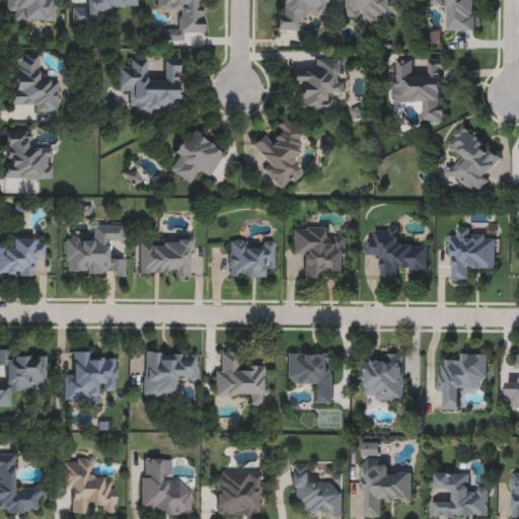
[(54,0),(54,22),(5,22),(5,0),(54,0)]
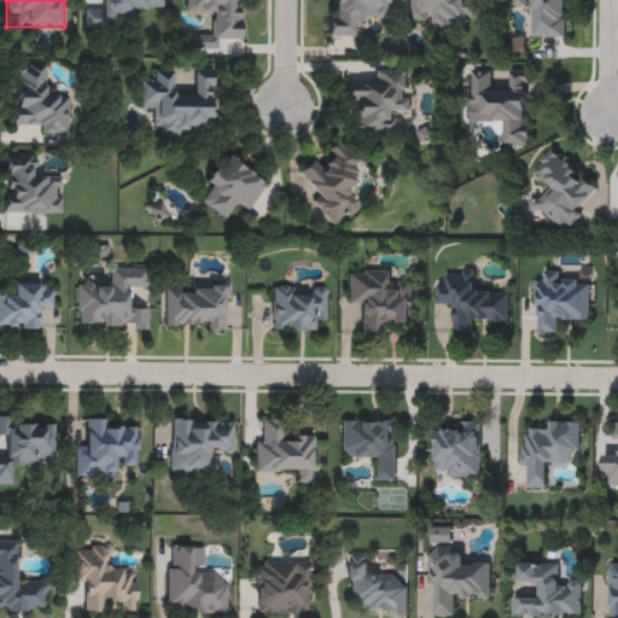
[(163,0),(163,9),(136,9),(136,19),(118,19),(118,30),(85,30),(85,9),(99,9),(99,0),(163,0)]
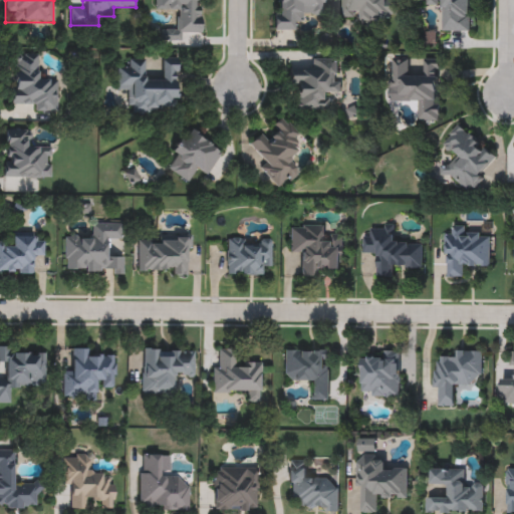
[(199,0),(199,33),(182,32),(181,41),(161,41),(161,30),(176,30),(176,9),(149,9),(149,0),(199,0)]
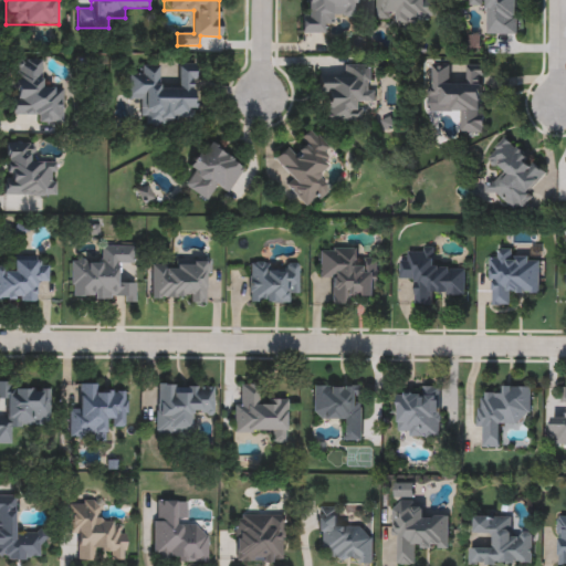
[(301,34),(301,0),(355,0),(355,20),(324,20),(324,34),(301,34)]
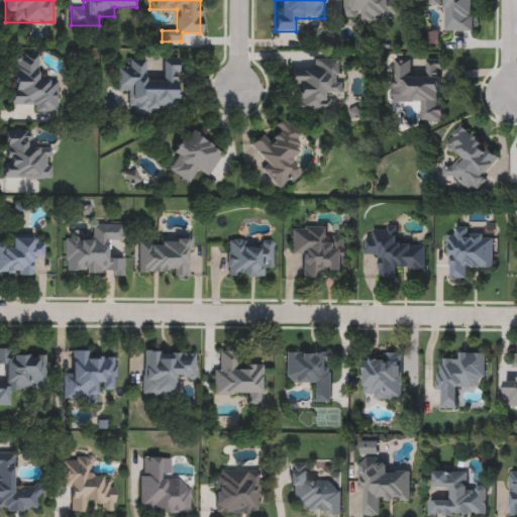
[(401,0),(402,21),(344,21),(343,0),(401,0)]
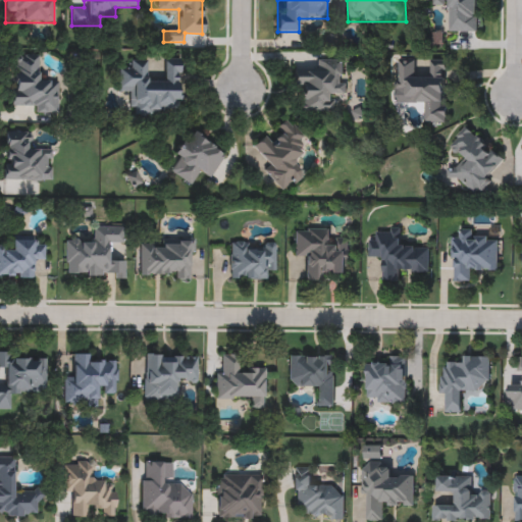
[(477,0),(477,33),(449,33),(450,1),(434,1),(434,0),(477,0)]
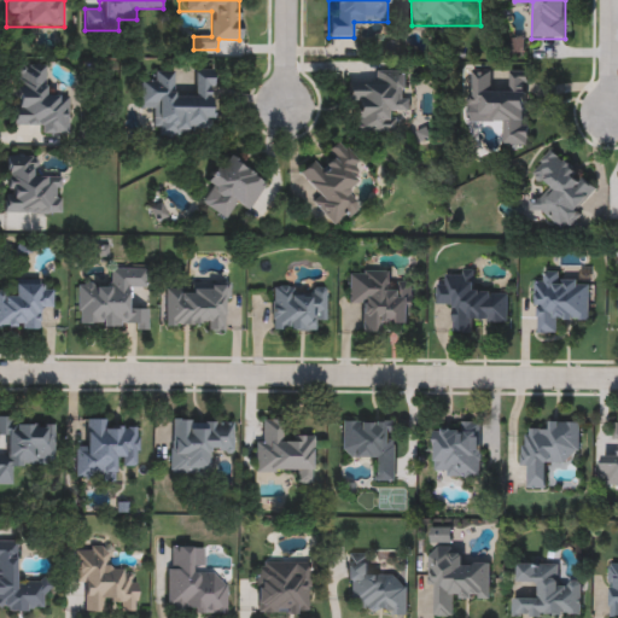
[(15,124),(15,66),(45,66),(45,95),(69,95),(69,135),(41,135),(41,124),(15,124)]
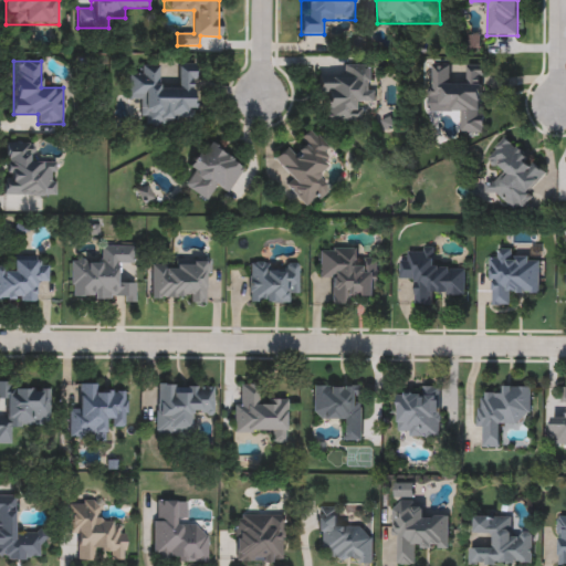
[(195,63),(195,116),(171,116),(171,125),(140,125),(140,101),(128,101),(128,75),(140,75),(140,65),(160,65),(160,86),(176,86),(176,63),(195,63)]
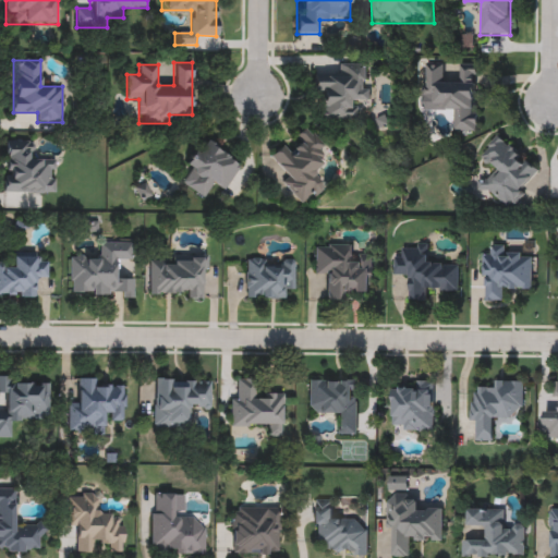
[(477,132),(455,132),(455,110),(434,110),(433,96),(425,96),(425,63),(446,63),(446,82),(459,82),(459,64),(476,64),(477,132)]
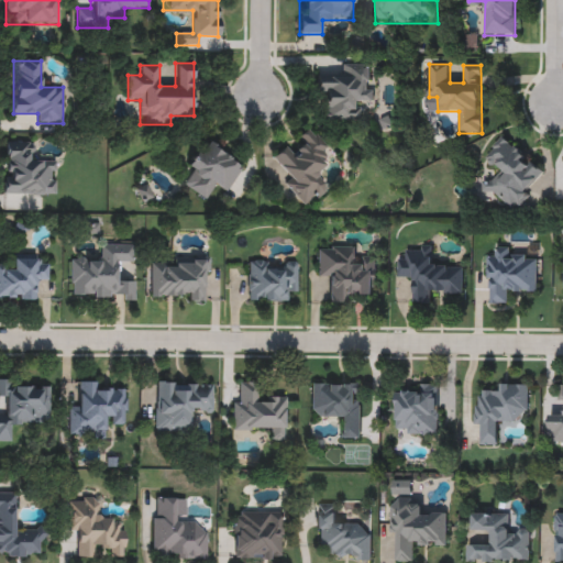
[(317,76),(340,76),(340,65),(374,65),(374,102),(359,102),(359,120),(324,120),(324,97),(317,97),(317,76)]
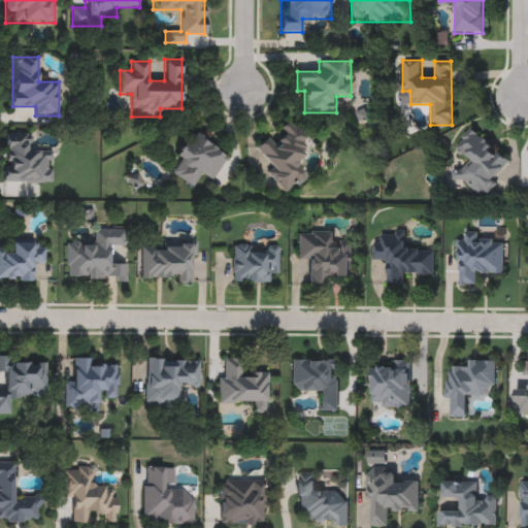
[(287,194),(251,152),(270,135),(272,138),(291,123),(305,139),(298,144),(306,155),(295,164),(306,177),(287,194)]
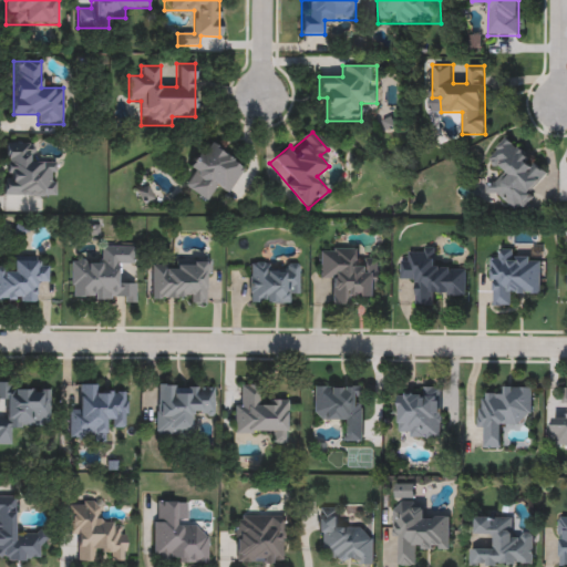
[(506,137),(550,176),(517,214),(488,189),(502,174),(486,160),(506,137)]
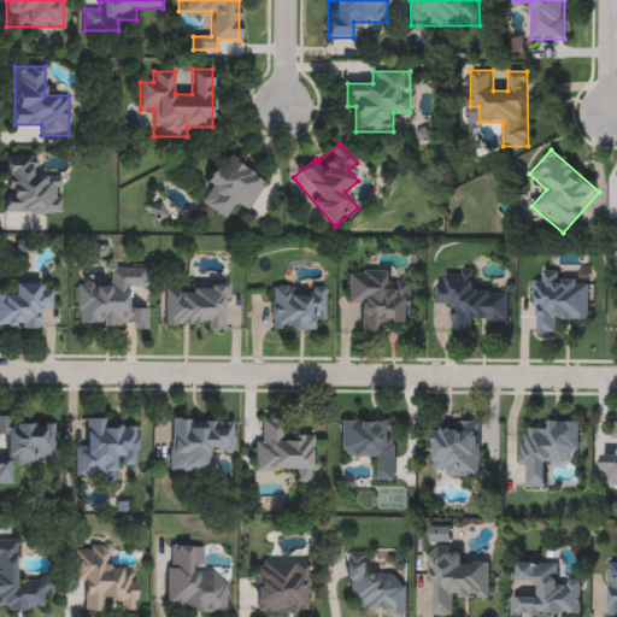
[(203,205),(212,191),(204,184),(225,153),(266,182),(247,211),(236,204),(224,221),(203,205)]
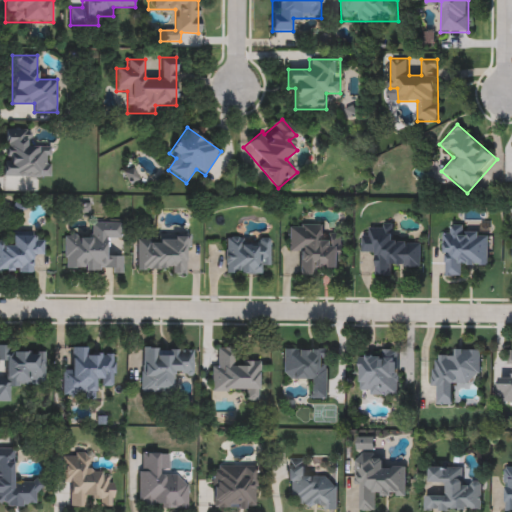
[(50,148),(50,177),(4,177),(4,130),(28,130),(28,148),(50,148)]
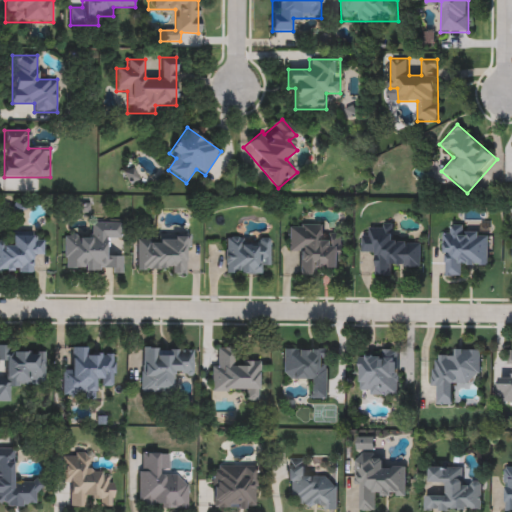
[(64,272),(63,236),(92,235),(92,223),(121,223),(121,241),(107,242),(107,256),(122,256),(123,271),(64,272)]
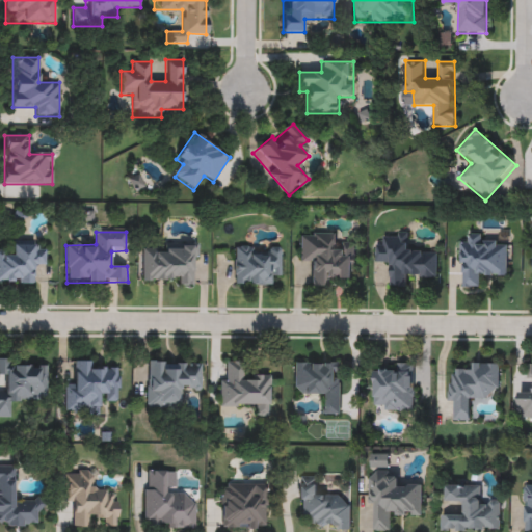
[(336,234),(336,244),(356,244),(356,278),(328,278),(328,287),(311,287),(310,263),(299,263),(299,235),(336,234)]
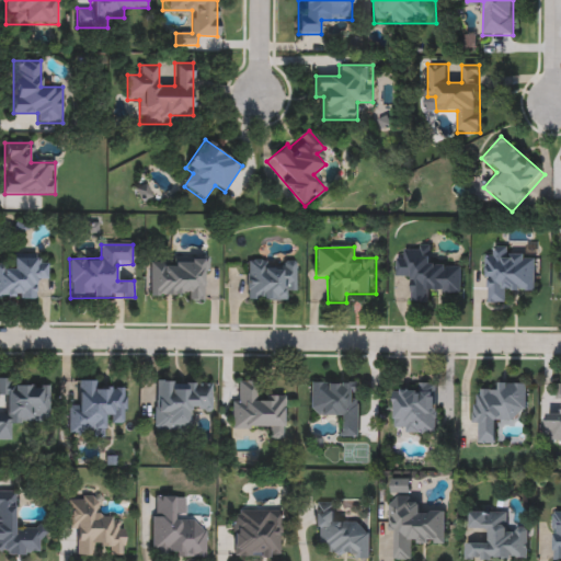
[(461,293),(431,293),(431,302),(411,302),(411,278),(396,278),(396,256),(405,258),(405,248),(431,248),(431,266),(461,266),(461,293)]
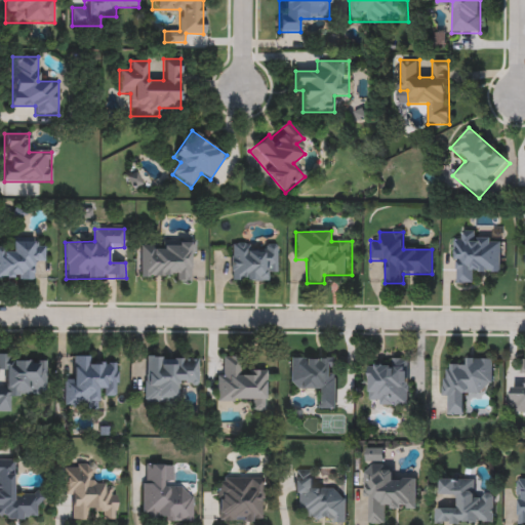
[(500,240),(501,274),(475,274),(475,283),(453,284),(452,240),(460,240),(460,232),(476,232),(476,240),(500,240)]
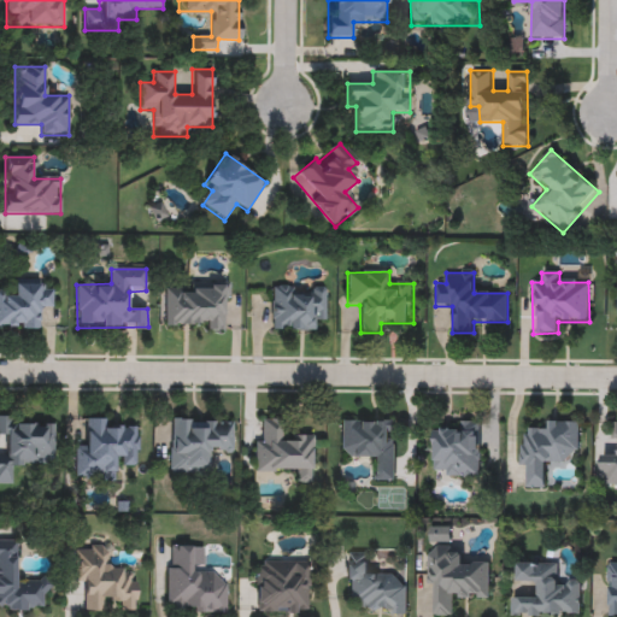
[(40,330),(0,329),(0,293),(15,293),(15,281),(41,281),(41,289),(53,289),(52,307),(40,307),(40,330)]
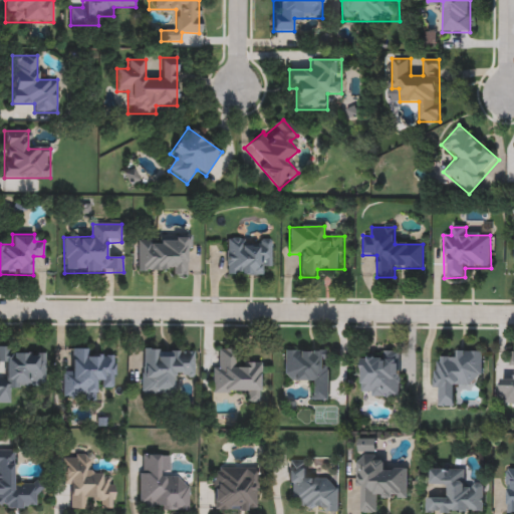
[(140,245),(159,245),(159,236),(188,236),(188,275),(140,275),(140,245)]
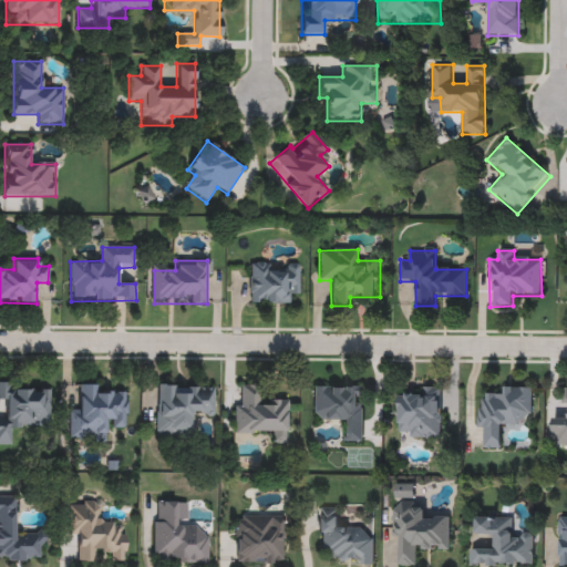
[(299,264),(299,294),(289,294),(289,303),(249,303),(249,264),(299,264)]
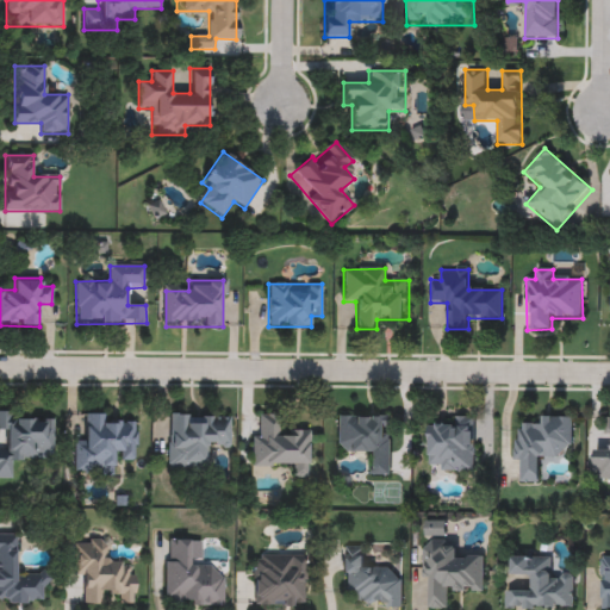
[(0,479),(0,412),(16,412),(16,422),(53,422),(53,458),(13,458),(13,479),(0,479)]
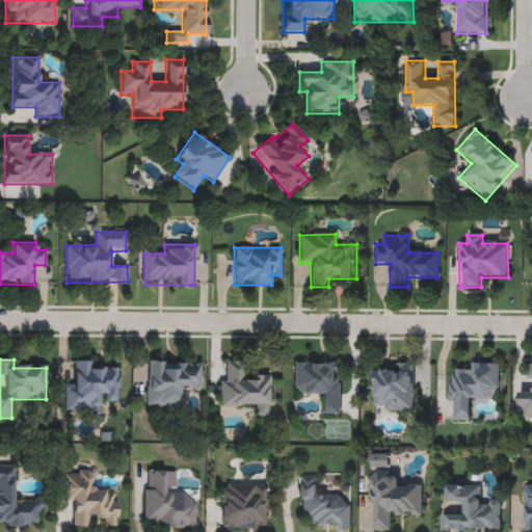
[(63,411),(64,382),(75,382),(75,361),(95,362),(94,370),(118,370),(118,402),(97,402),(97,411),(63,411)]
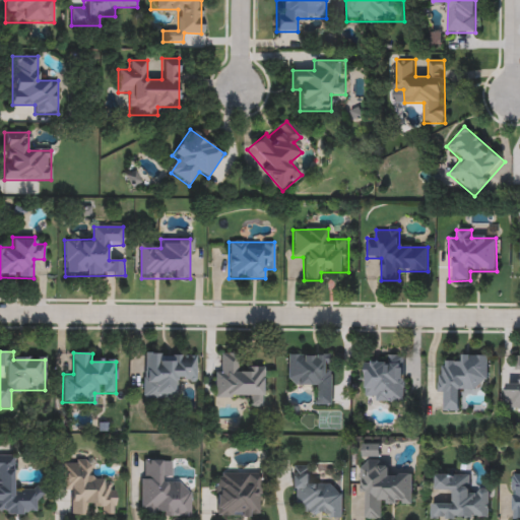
[(196,353),(196,380),(176,380),(176,399),(142,399),(142,353),(196,353)]
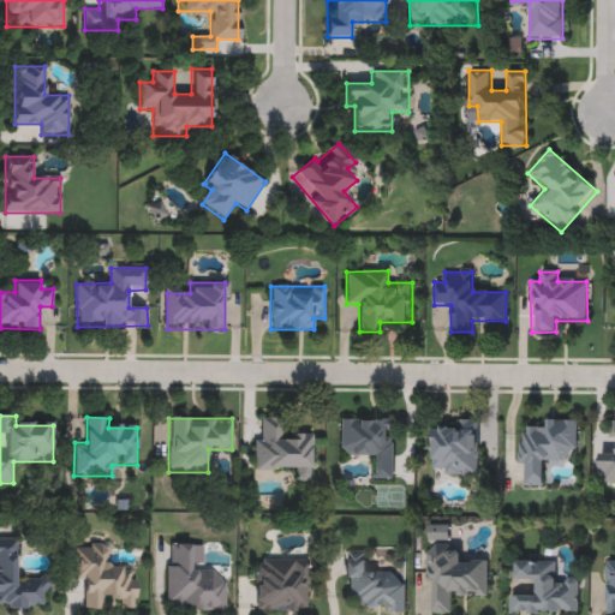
[(340,418),(394,418),(394,479),(372,479),(372,457),(340,457),(340,418)]
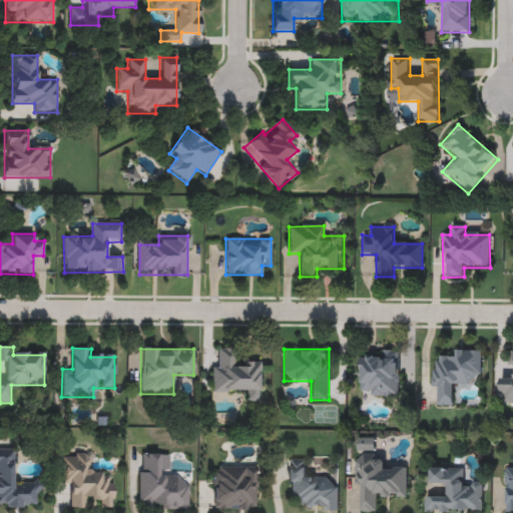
[(247,392),(214,392),(214,350),(231,350),(231,363),(259,363),(259,402),(247,402),(247,392)]
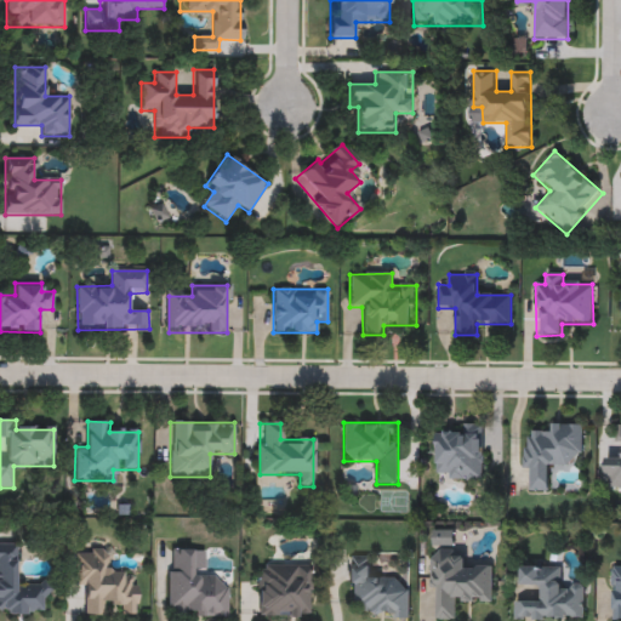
[(484,482),(436,480),(437,433),(461,434),(461,425),(484,425),(484,482)]
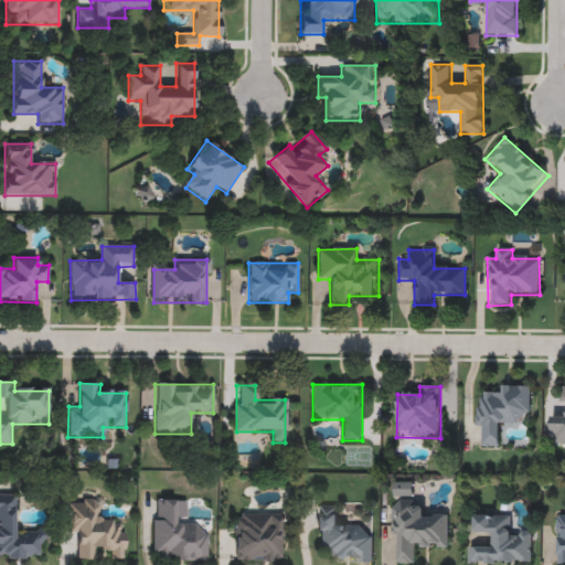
[(531,386),(531,424),(499,424),(499,447),(482,447),(482,428),(476,428),(476,395),(501,395),(501,386),(531,386)]
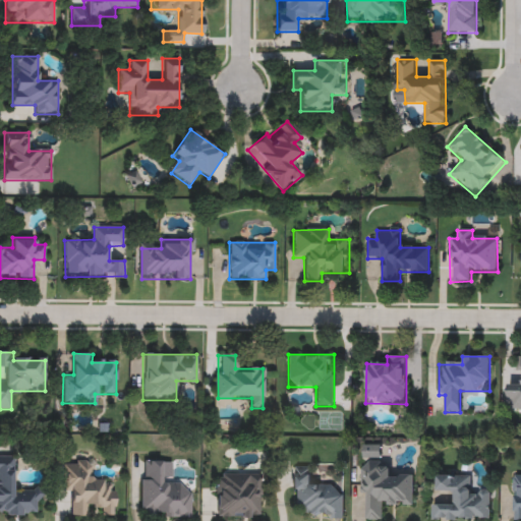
[(519,364),(520,363),(520,409),(508,410),(507,386),(520,385),(519,364)]
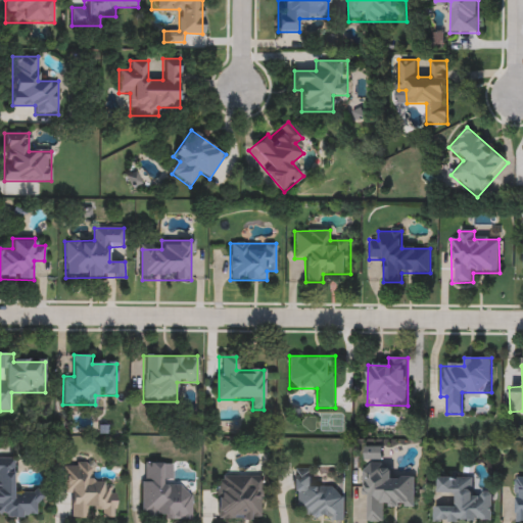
[(0,458),(13,458),(13,492),(39,492),(39,517),(0,517),(0,458)]
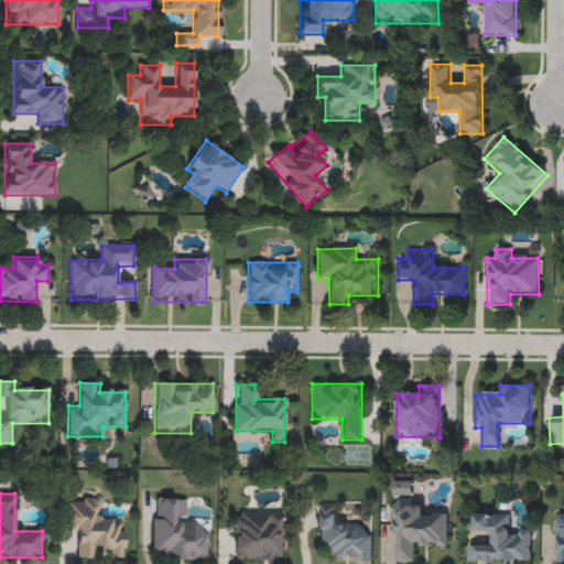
[(123,523),(123,559),(110,559),(110,550),(94,550),(94,560),(77,560),(77,534),(68,534),(68,500),(100,500),(100,522),(123,523)]
